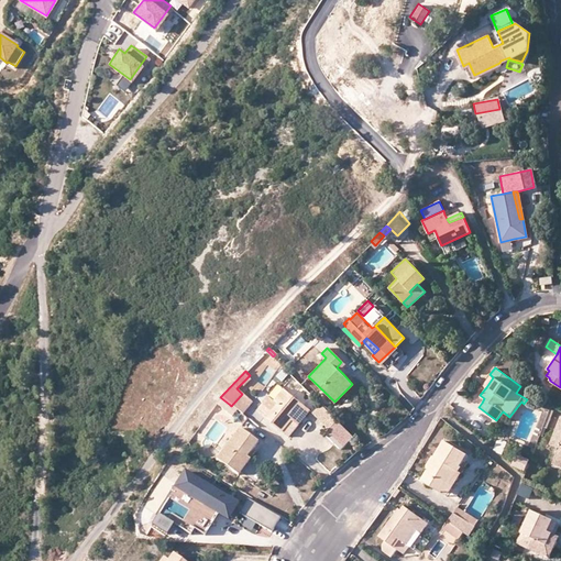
[(486,387),(493,377),(490,374),(483,385),(486,387)]
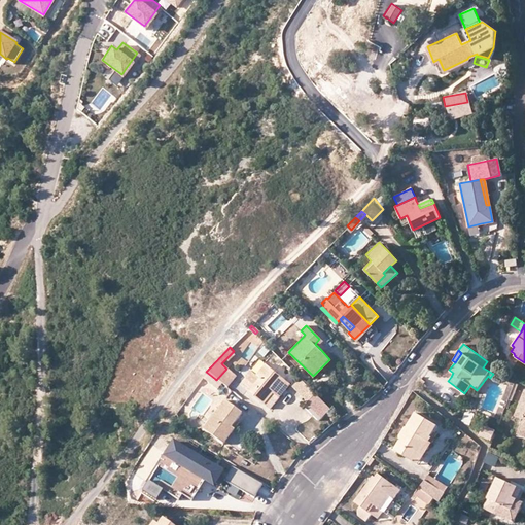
[(270,407),(278,396),(272,391),(283,379),(279,376),(272,370),(265,363),(245,386),(257,397),(270,407)]
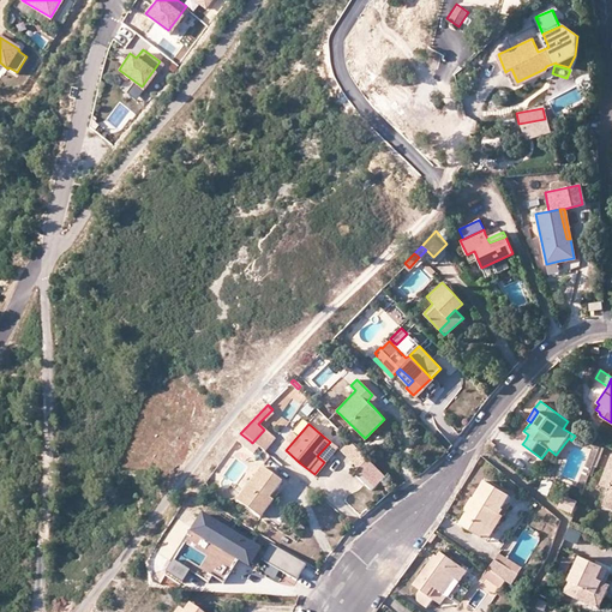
[(323,425),(317,431),(325,438),(330,431),(323,425)]
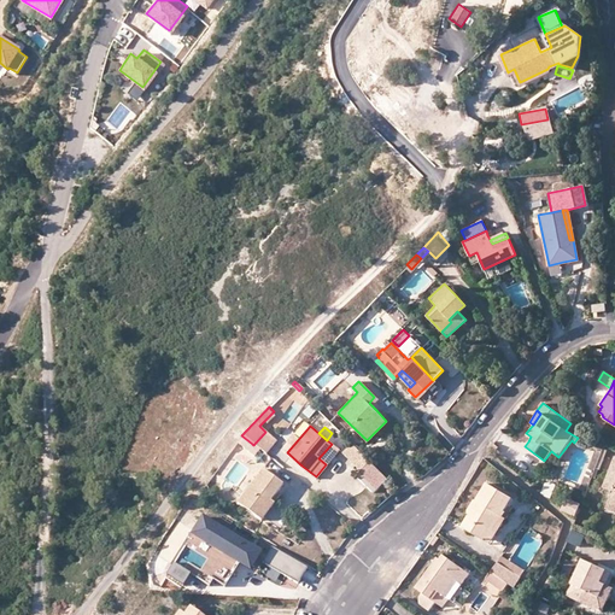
[(275,440),(265,432),(253,445),(264,454),(275,440)]
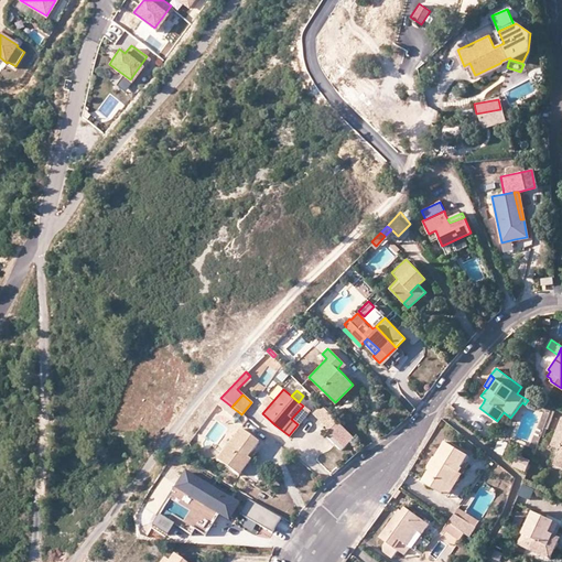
[(262,413),(273,401),(268,397),(257,410),(262,413)]
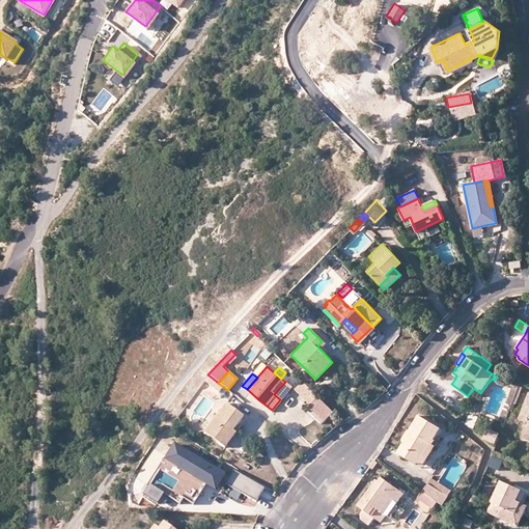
[(212,388),(217,382),(207,374),(203,381),(212,388)]
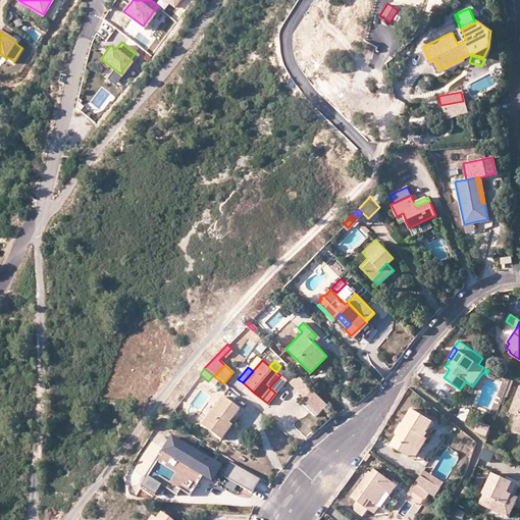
[(316,394),(297,374),(289,382),(308,402),(316,394)]
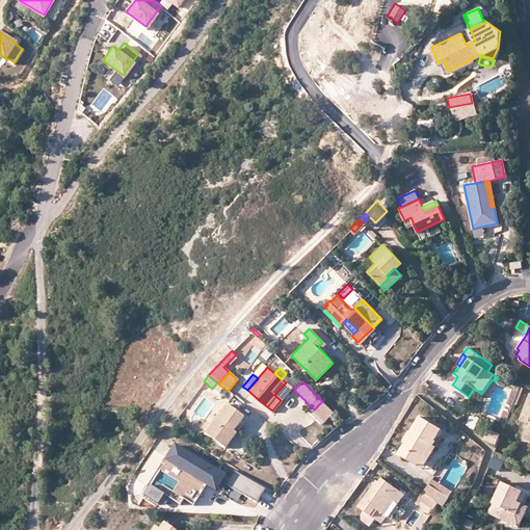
[(274,395),(281,400),(291,388),(286,382),(274,395)]
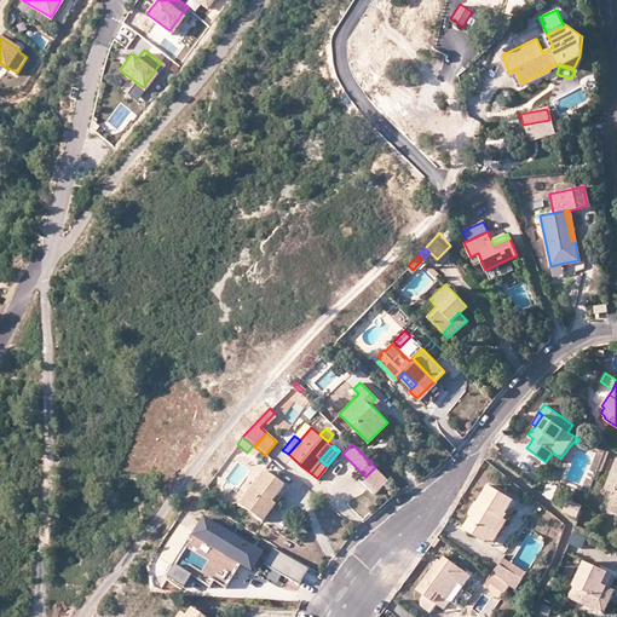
[(607,508),(616,512),(616,457),(604,488),(613,491),(607,508)]
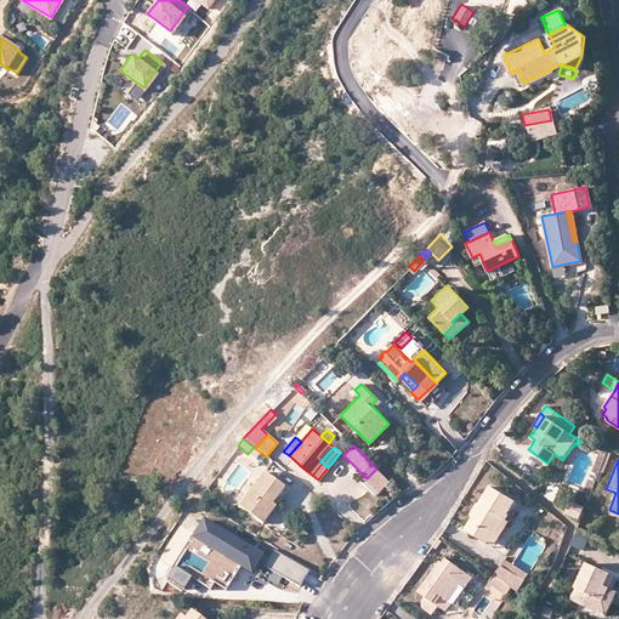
[(390,482),(376,469),(367,478),(364,482),(376,495),(390,482)]
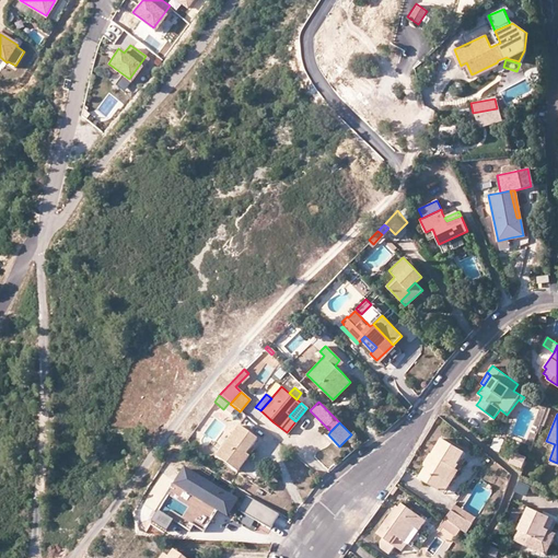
[(216,456),(231,467),(242,453),(244,455),(251,445),(255,440),(237,427),(216,456)]
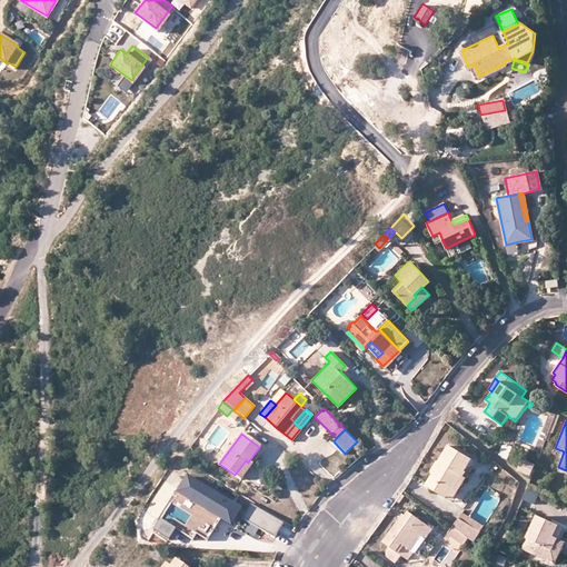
[(501,441),(497,455),(506,458),(511,446),(501,441)]
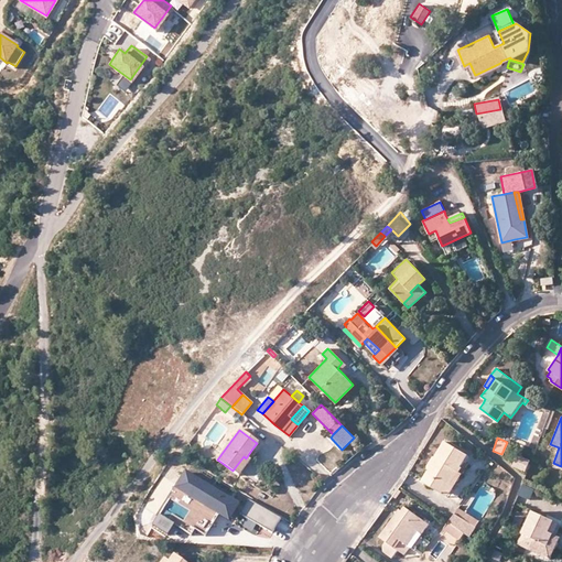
[(422,482),(441,494),(456,471),(458,473),(461,468),(458,466),(466,455),(444,441),(433,458),(435,460),(433,463),(429,471),(422,482)]
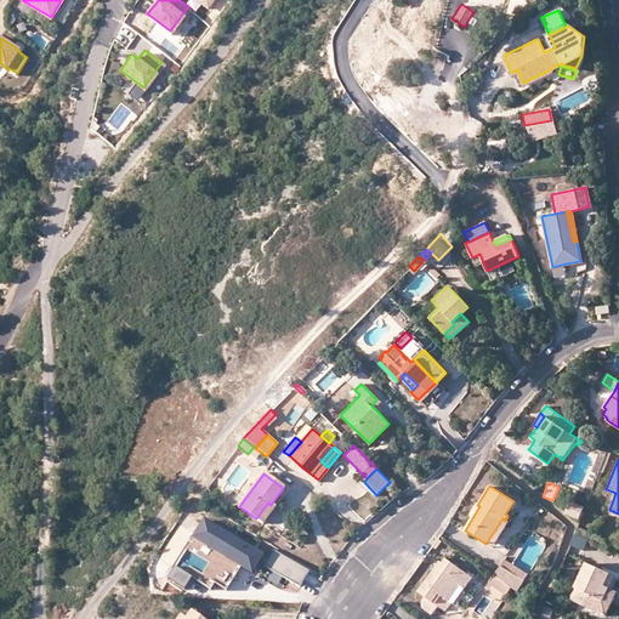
[(568,501),(563,511),(579,517),(583,506),(568,501)]
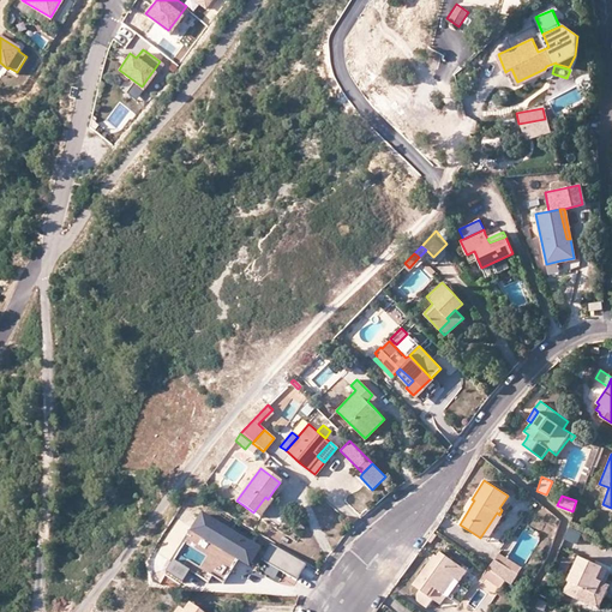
[(265,497),(253,513),(259,517),(271,501),(268,499),(265,497)]
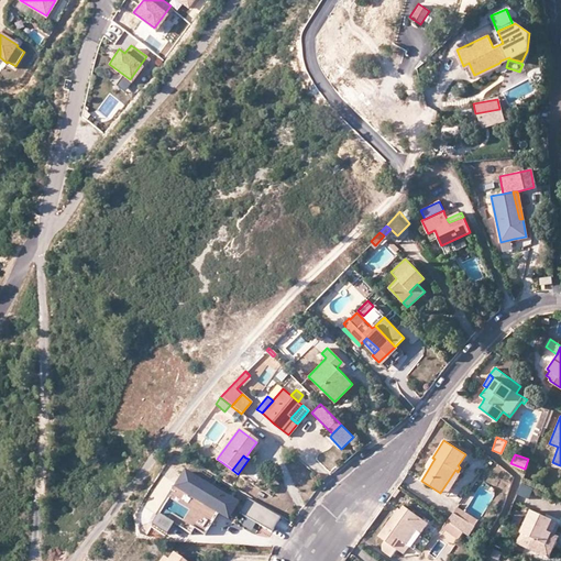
[(424,468),(428,470),(432,462),(435,459),(432,458),(431,457),(424,468)]
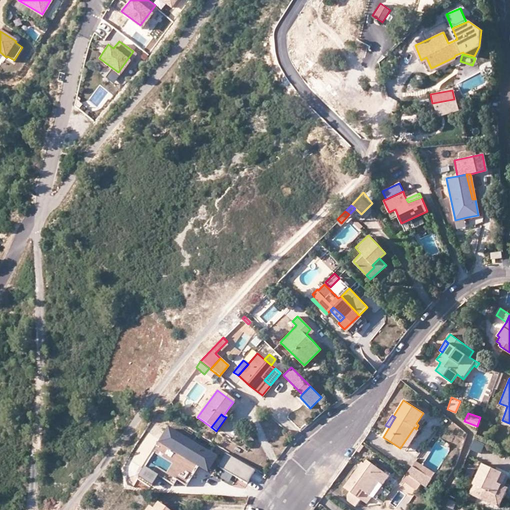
[(217,457),(167,427),(157,444),(182,458),(202,470),(207,473),(217,457)]
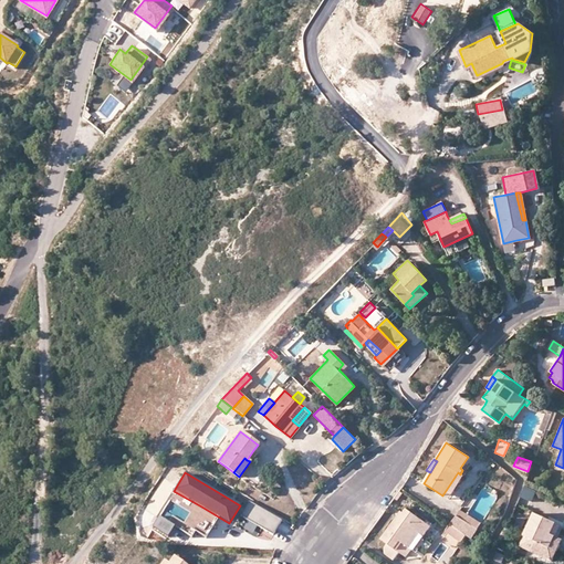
[(458,472),(442,495),(448,499),(463,476),(460,474),(458,472)]
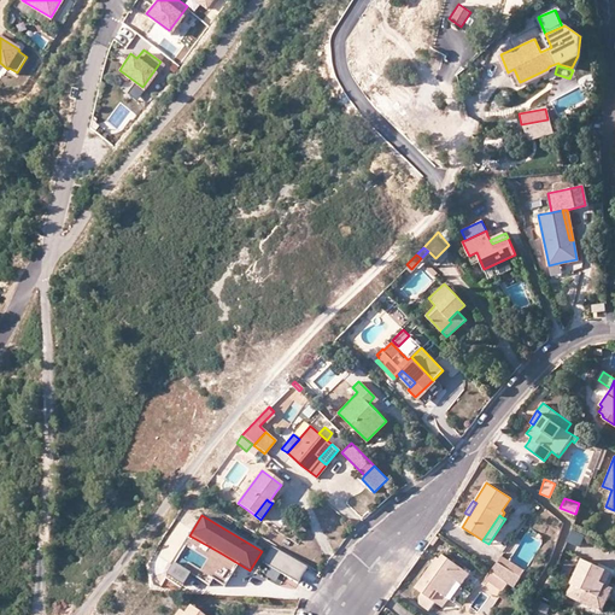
[(575,550),(584,534),(572,528),(563,544),(575,550)]
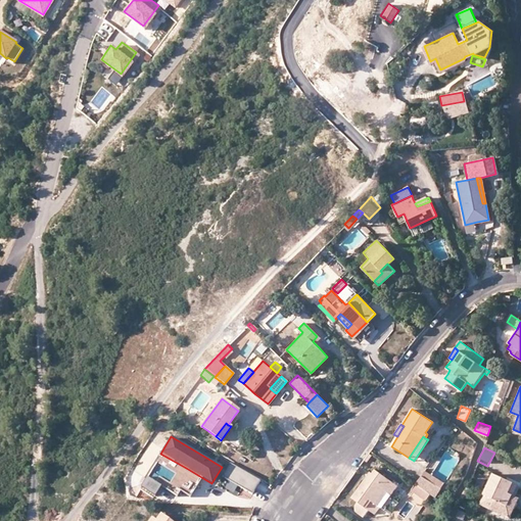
[(186,468),(160,454),(156,462),(175,473),(170,482),(158,476),(154,482),(161,486),(172,493),(186,468)]
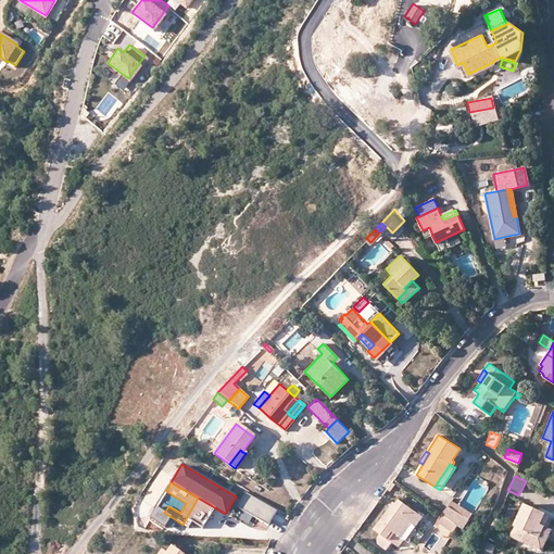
[(276,510),(244,491),(236,506),(267,525),(276,510)]
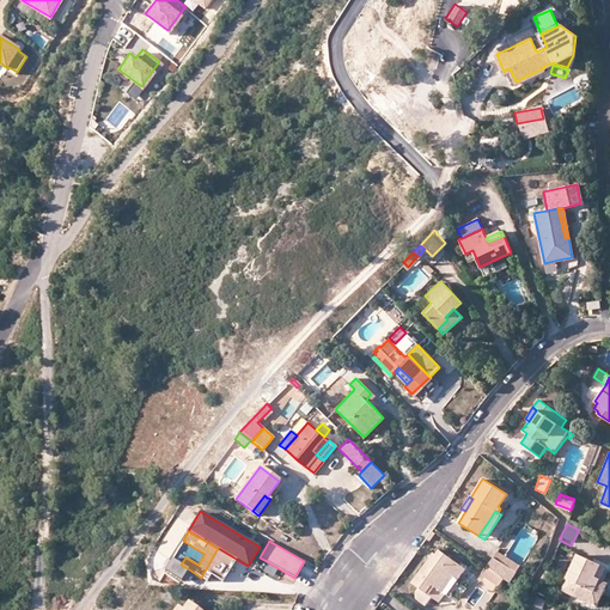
[(458,577),(464,569),(438,550),(433,556),(431,560),(428,559),(412,583),(418,587),(413,593),(415,599),(425,605),(431,596),(438,602),(443,593),(441,592),(435,587),(446,573),(452,578),(456,580),(458,577)]
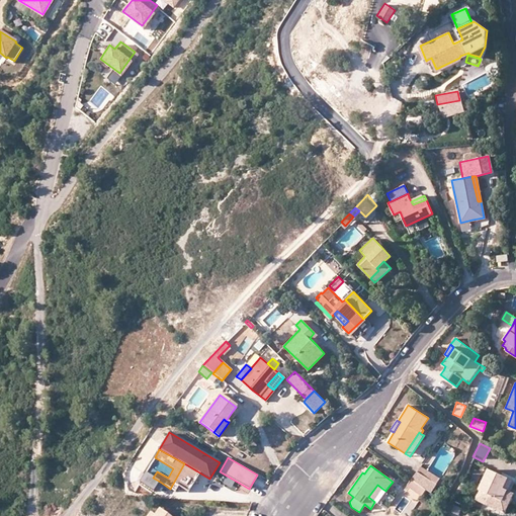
[(439,478),(420,465),(416,470),(435,483),(439,478)]
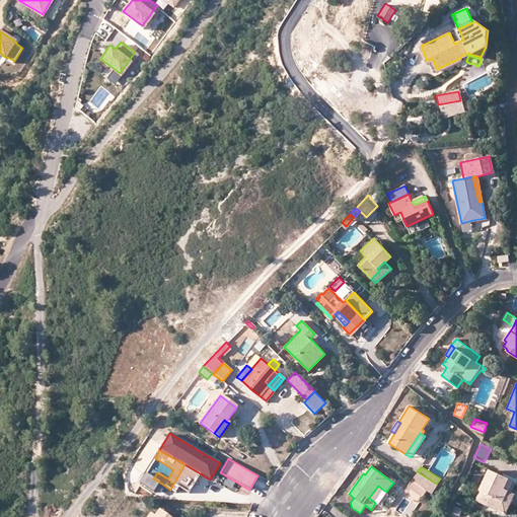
[(481,491),(503,501),(498,510),(505,513),(514,494),(504,489),(506,485),(508,478),(490,469),(481,491)]
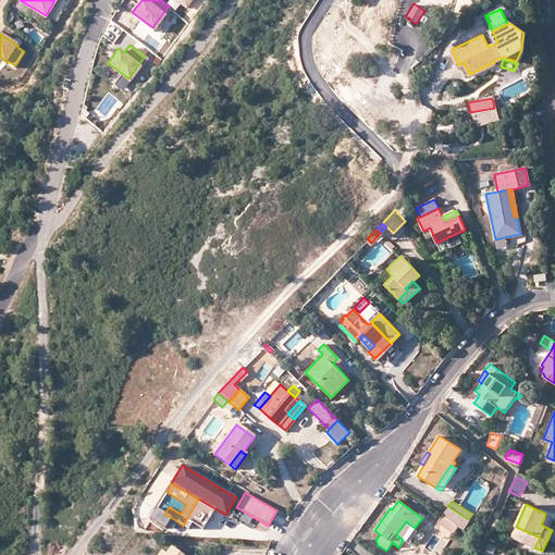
[(468,519),(447,506),(442,514),(457,526),(461,529),(468,519)]
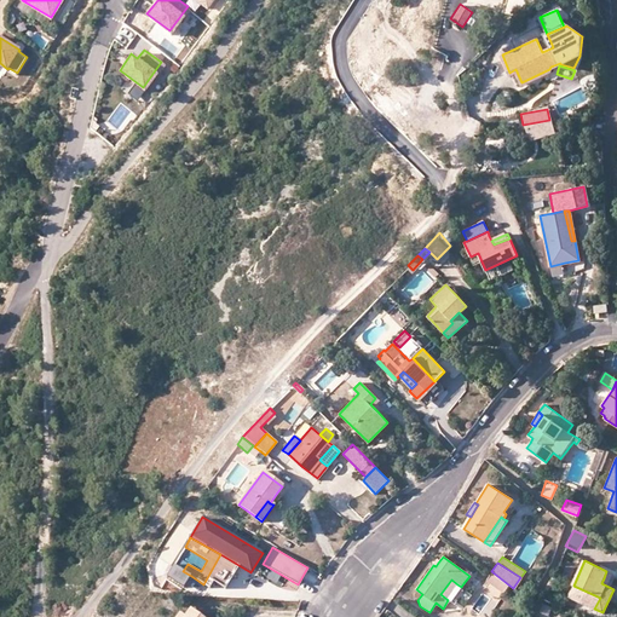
[(183,571),(173,566),(167,577),(184,588),(191,576),(183,571)]
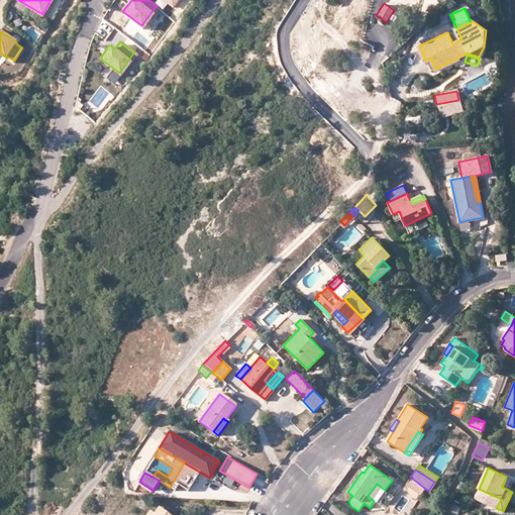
[(420,494),(424,488),(410,477),(405,484),(420,494)]
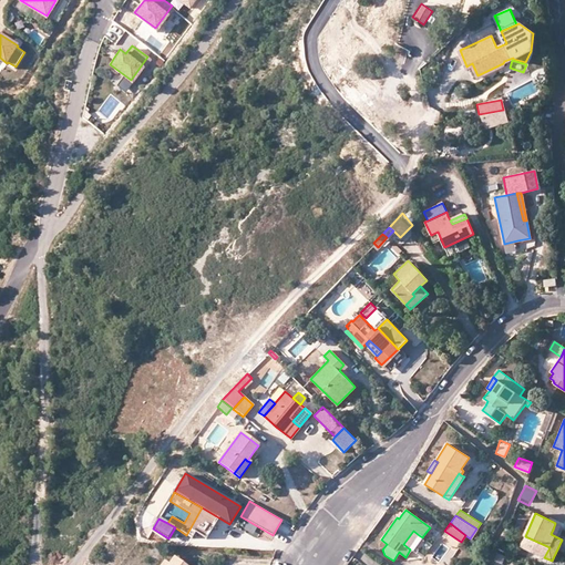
[(437,532),(430,527),(424,534),(431,538),(437,532)]
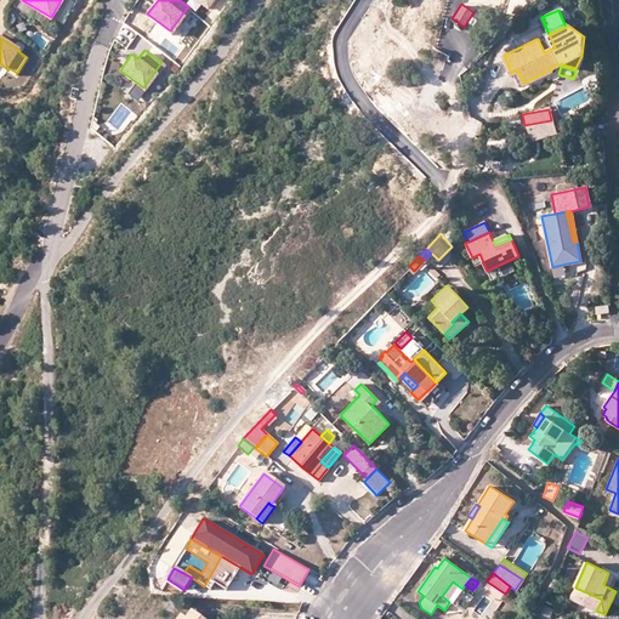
[(442,596),(448,601),(459,586),(453,581),(442,596)]
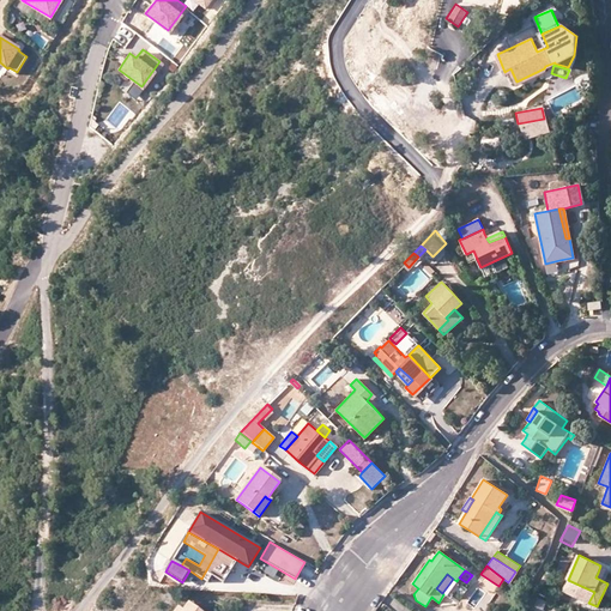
[(594,592),(568,580),(564,591),(573,594),(588,603),(594,592)]
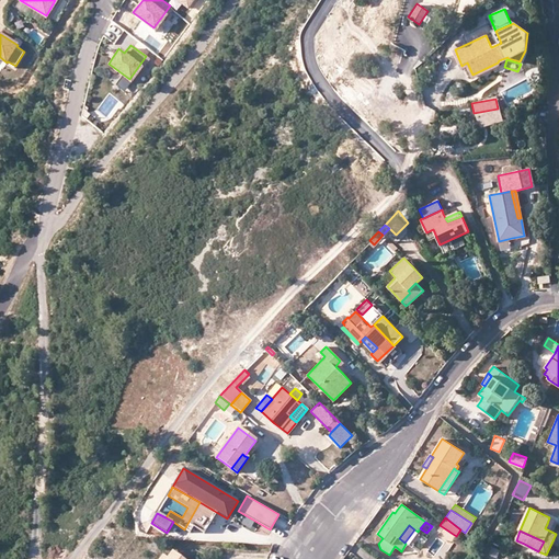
[(493,533),(488,543),(491,545),(497,535),(493,533)]
